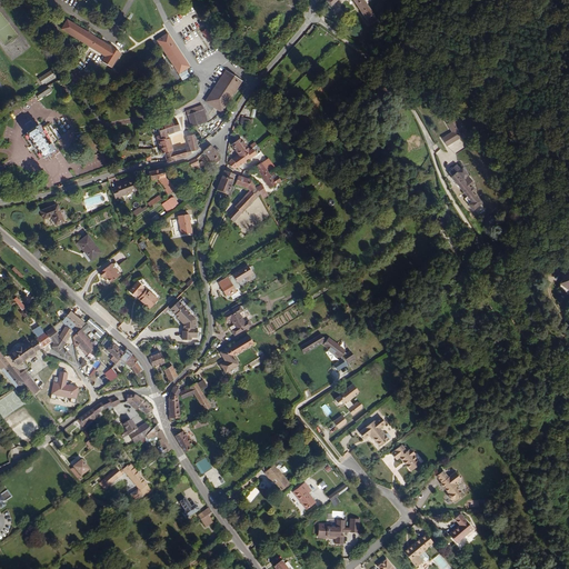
[(325,11),(336,0),(326,0),(320,7),(325,11)]
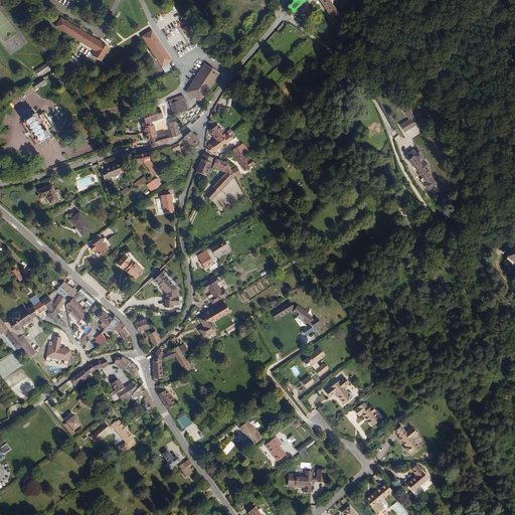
[(334,14),(324,0),(312,0),(326,19),(334,14)]
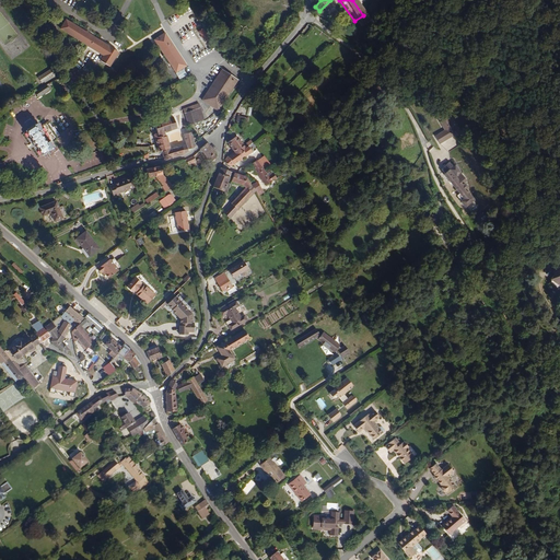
[(359,26),(368,21),(363,15),(354,21),(359,26)]
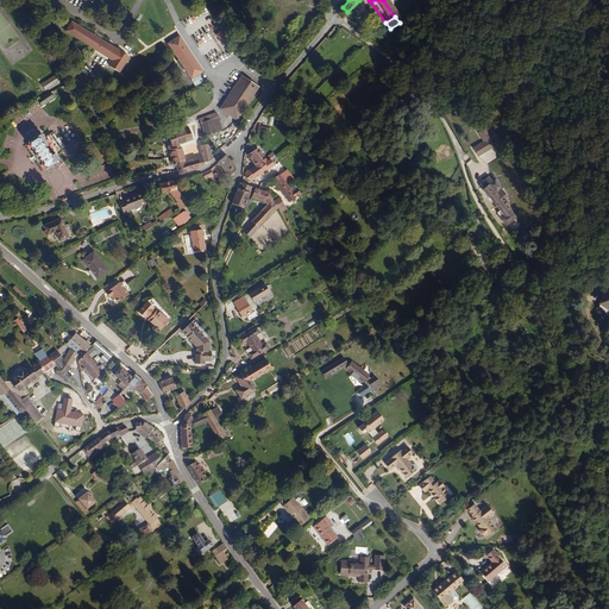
[(115,69),(124,55),(68,19),(62,29),(108,58),(105,63),(115,69)]
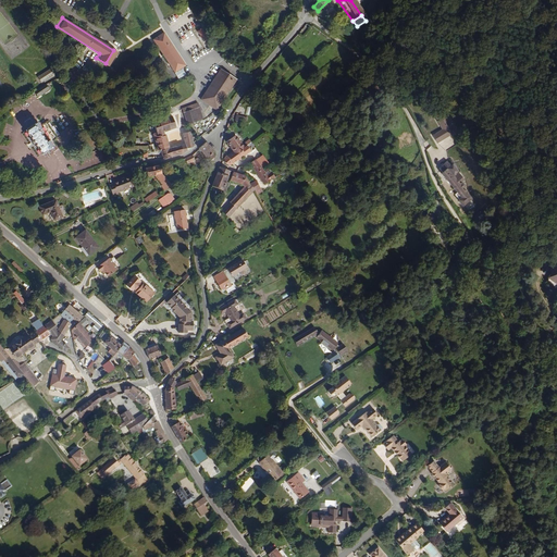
[(9,23),(2,29),(1,28),(0,29),(0,36),(7,45),(17,35),(9,23)]
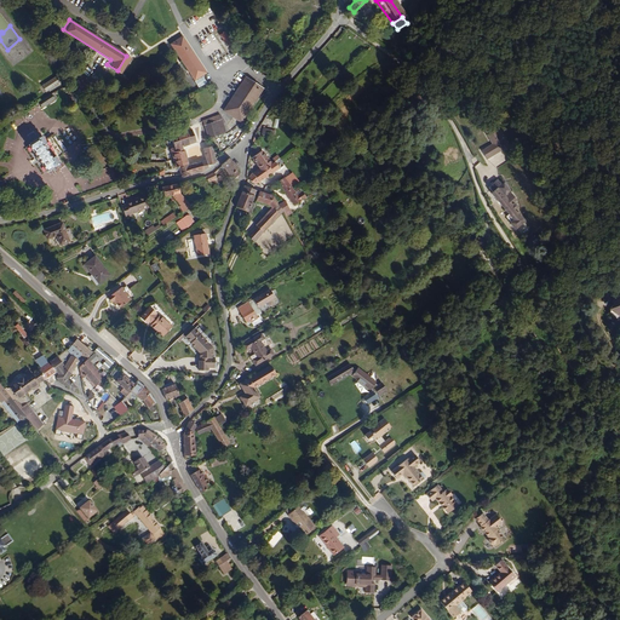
[(227,27),(222,30),(228,44),(234,40),(227,27)]
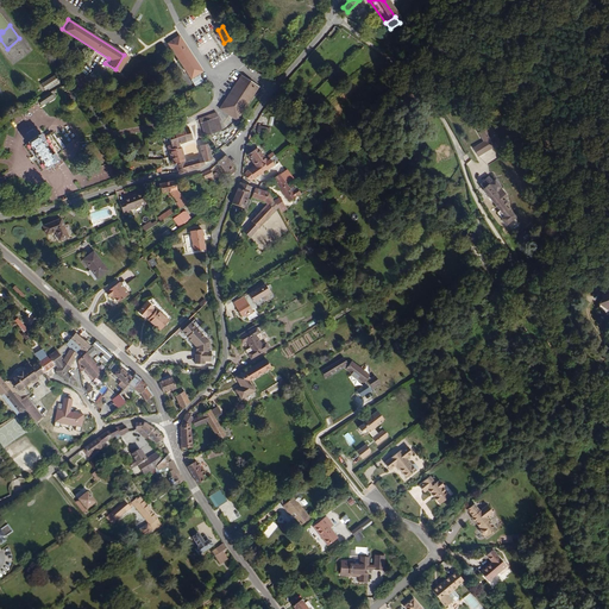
[(194,71),(201,67),(177,32),(167,39),(183,64),(188,62),(194,71)]
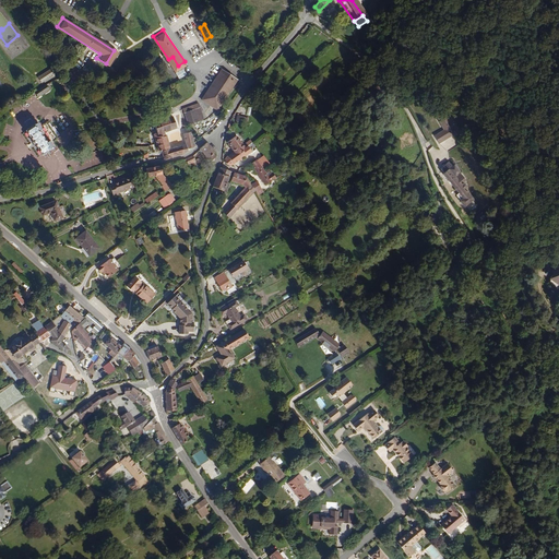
[(175,68),(178,66),(173,57),(168,59),(175,68)]
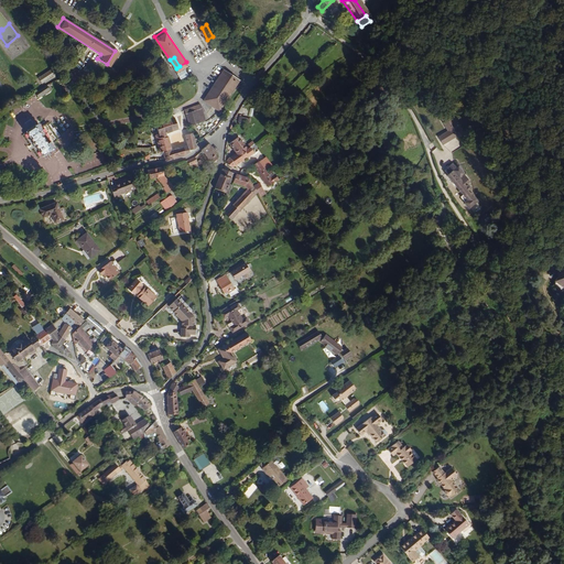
[(54,68),(40,77),(44,84),(58,75),(54,68)]
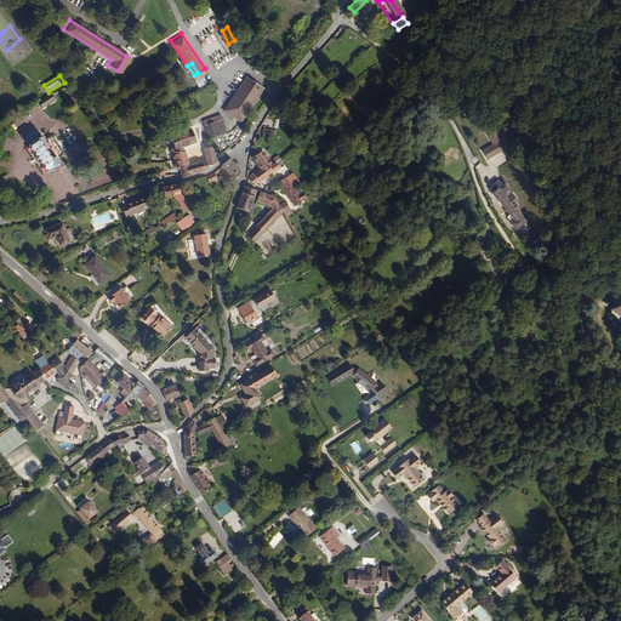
[(222,109),(241,123),(265,90),(245,77),(222,109)]
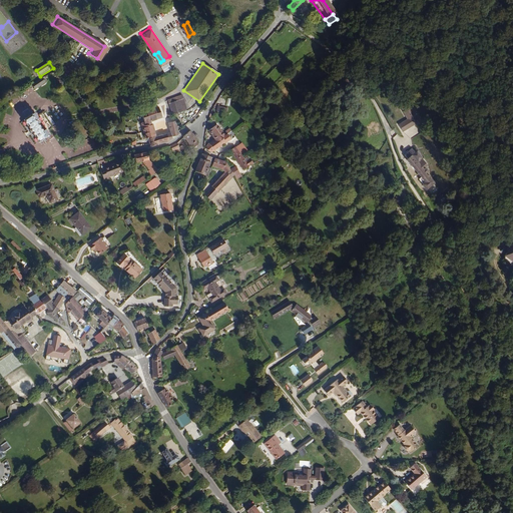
[(32,83),(35,88),(47,82),(44,77),(32,83)]
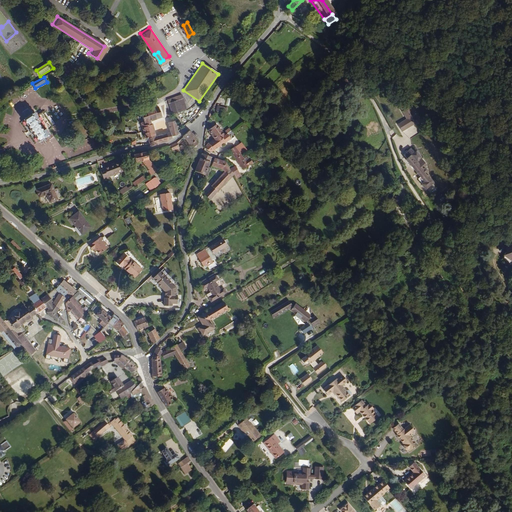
[(173,114),(188,110),(185,98),(169,103),(173,114)]
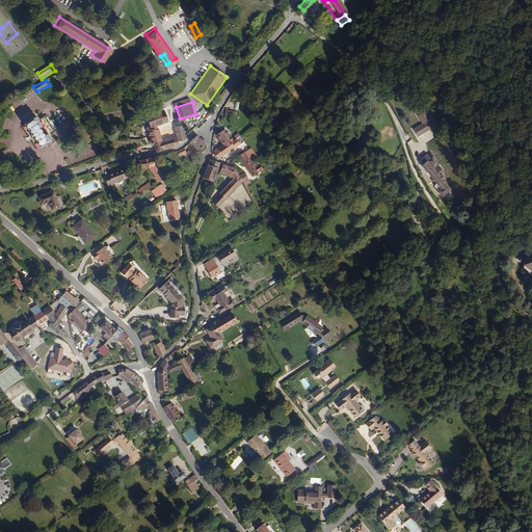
[(182,137),(178,124),(170,126),(173,134),(158,138),(153,125),(152,126),(151,123),(163,120),(159,107),(140,112),(143,123),(144,128),(141,129),(142,133),(145,132),(148,139),(149,140),(151,139),(152,145),(154,149),(167,144),(175,141),(175,139),(182,137)]
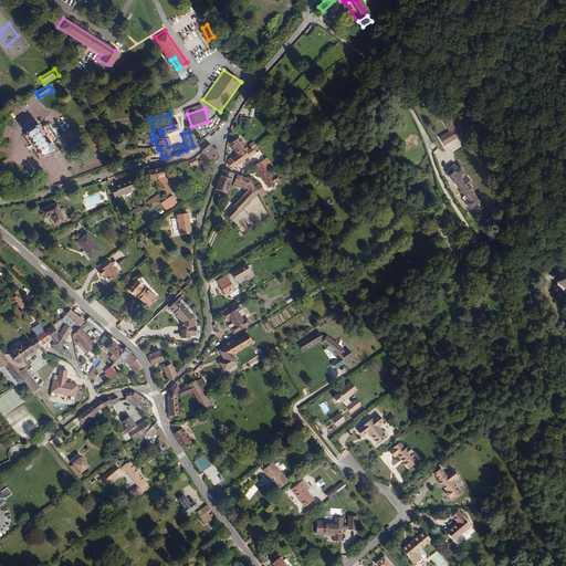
[(444,147),(460,137),(447,116),(442,119),(450,132),(439,138),(444,147)]
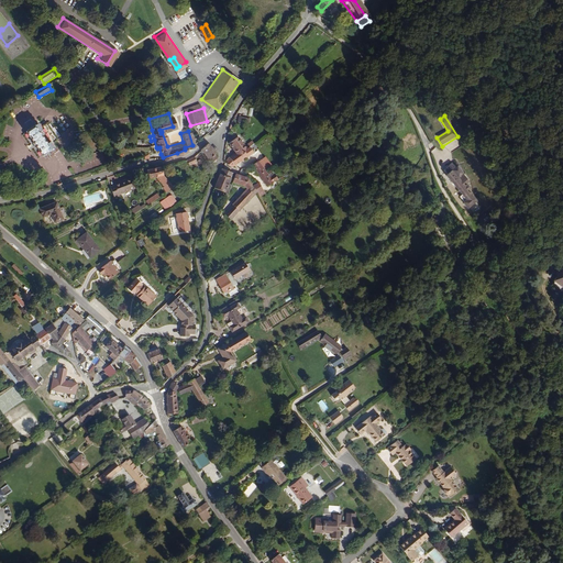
[(52,145),(54,144),(42,129),(40,130),(37,127),(22,138),(30,147),(28,148),(30,153),(33,151),(40,159),(55,148),(52,145)]
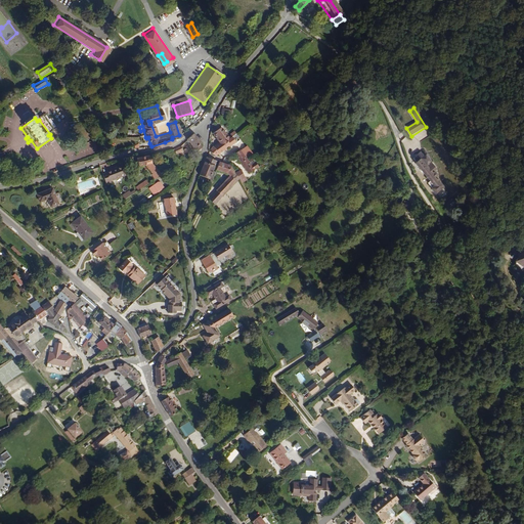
[(50,134),(52,131),(41,118),(39,120),(50,134)]
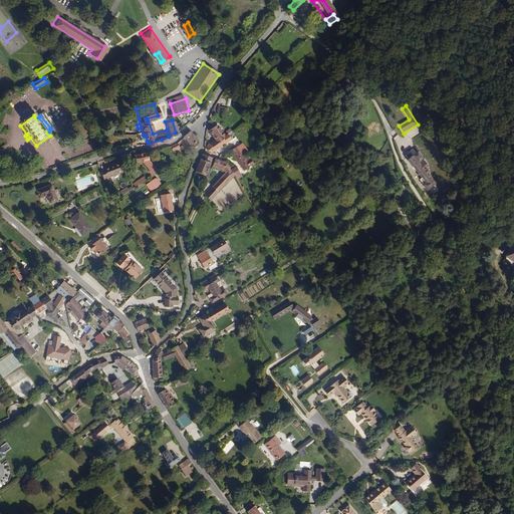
[(214,137),(223,131),(215,119),(207,125),(213,135),(214,137)]
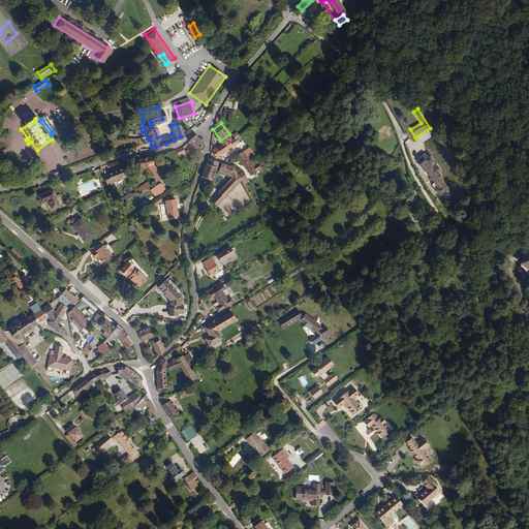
[(209,147),(215,155),(234,141),(237,138),(231,132),(229,134),(220,141),(219,138),(209,147)]
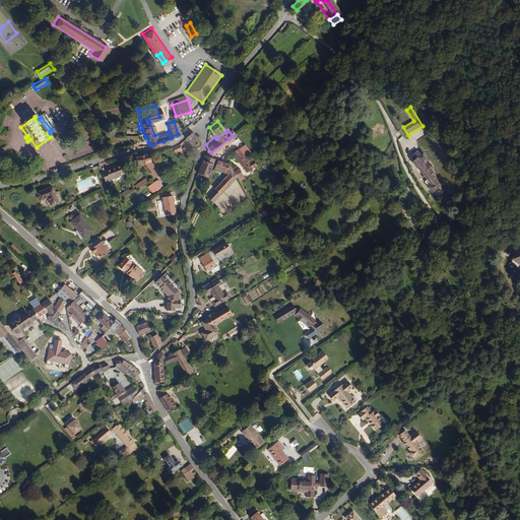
[(201,145),(197,142),(198,140),(189,133),(185,138),(197,149),(201,145)]
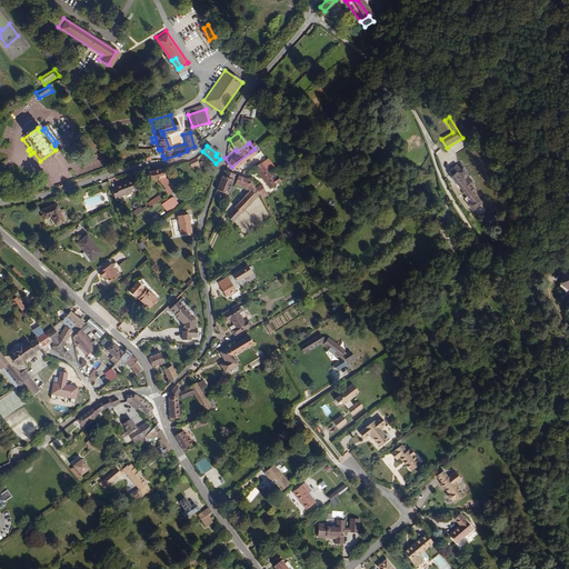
[(263,158),(265,161),(273,153),(272,150),(263,158)]
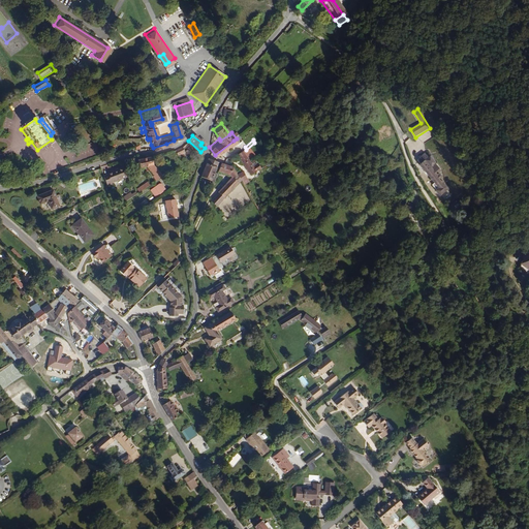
[(175,152),(178,156),(186,152),(183,148),(175,152)]
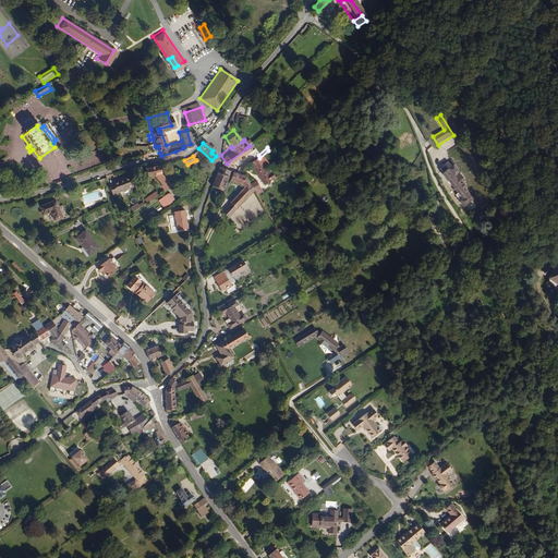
[(263,176),(253,159),(246,162),(259,184),(265,180),(263,176)]
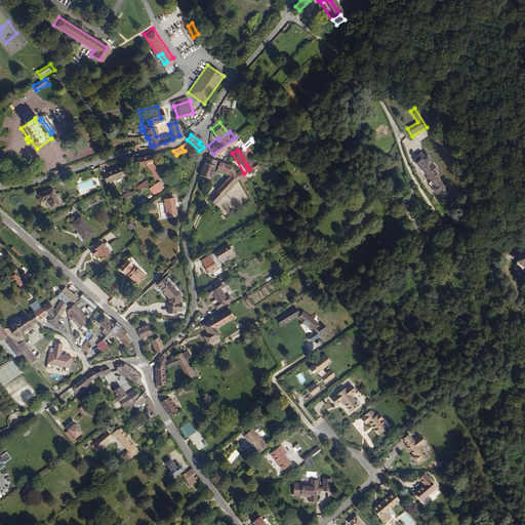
[(416,163),(423,156),(425,157),(428,155),(426,153),(421,156),(420,155),(413,161),(416,163)]
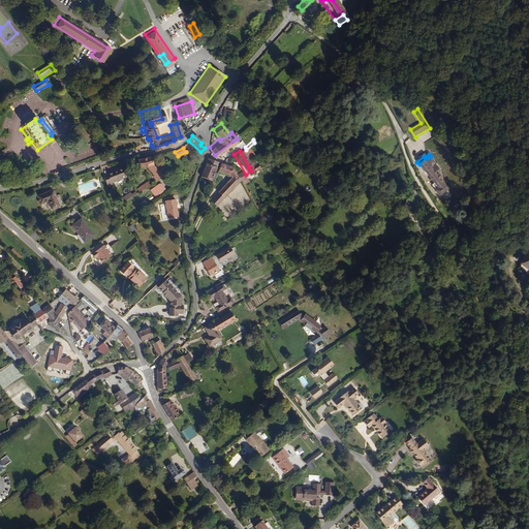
[(158,175),(152,163),(151,155),(137,157),(137,155),(134,155),(136,166),(145,165),(151,180),(158,175)]
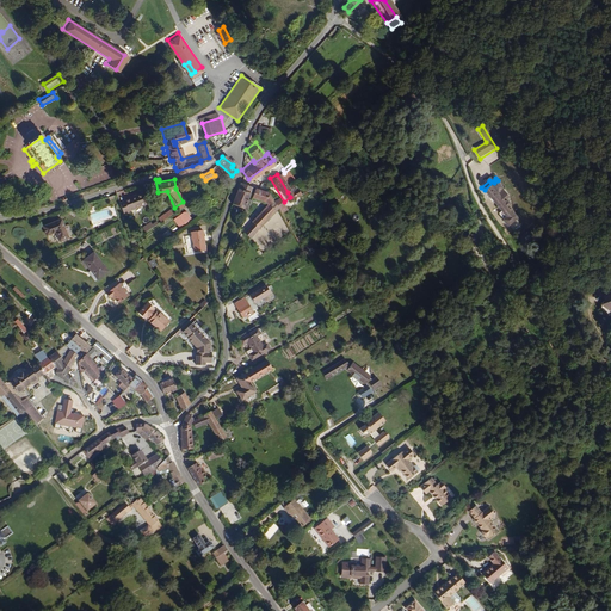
[(510,198),(499,185),(503,183),(499,179),(498,180),(494,183),(493,181),(485,190),(486,192),(485,192),(505,215),(501,218),(506,224),(516,215),(510,208),(512,205),(511,203),(510,202),(508,202),(507,204),(506,202),(510,198)]
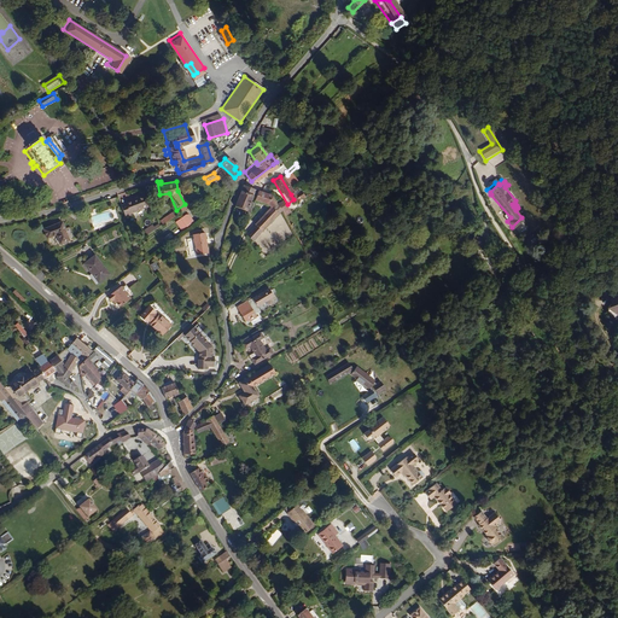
[(250,199),(246,198),(251,188),(242,184),(233,202),(245,208),(250,199)]
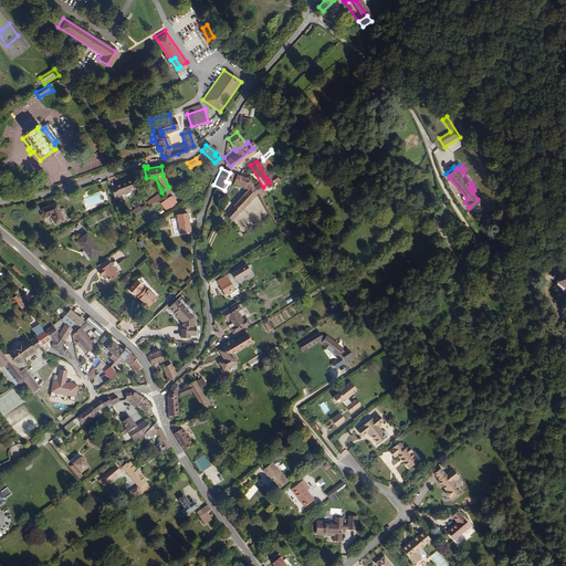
[(232,211),(254,195),(249,186),(244,180),(238,176),(233,174),(230,181),(242,187),(245,192),(229,206),(232,211)]
